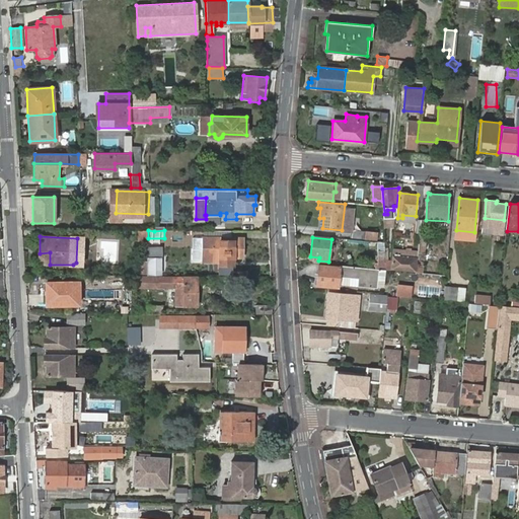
[(204,238),(194,238),(194,262),(204,262),(204,238)]
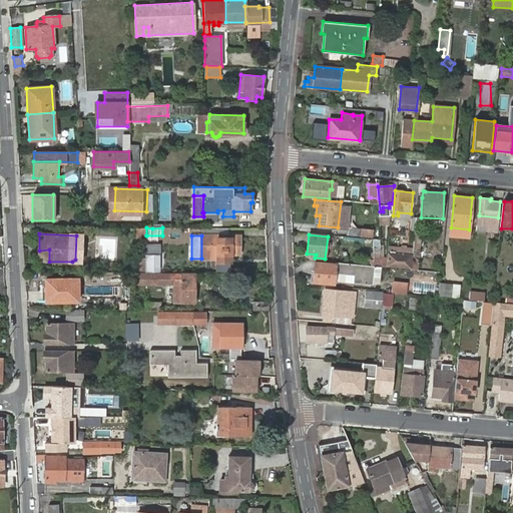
[(218,235),(201,235),(201,259),(218,259),(218,255),(232,255),(240,255),(240,235),(218,235)]
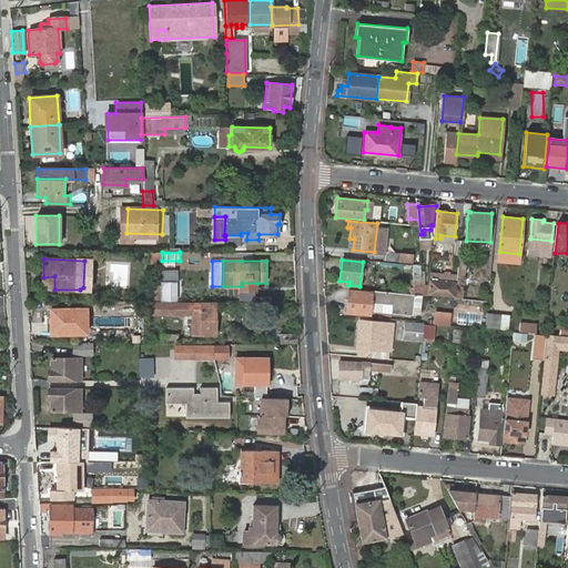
[(164,271),(164,281),(176,281),(176,271),(164,271)]
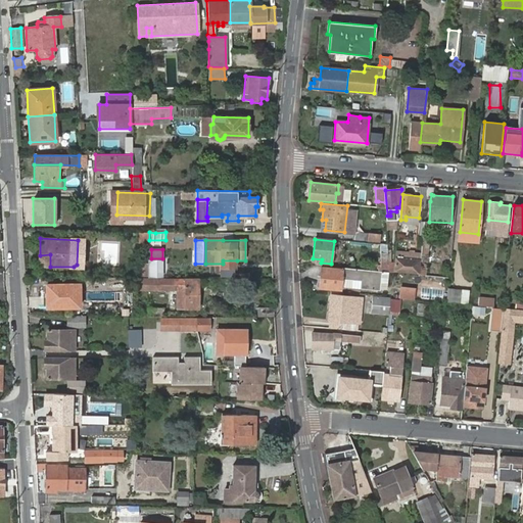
[(379,266),(378,271),(388,272),(388,263),(388,254),(381,253),(380,266),(379,266)]
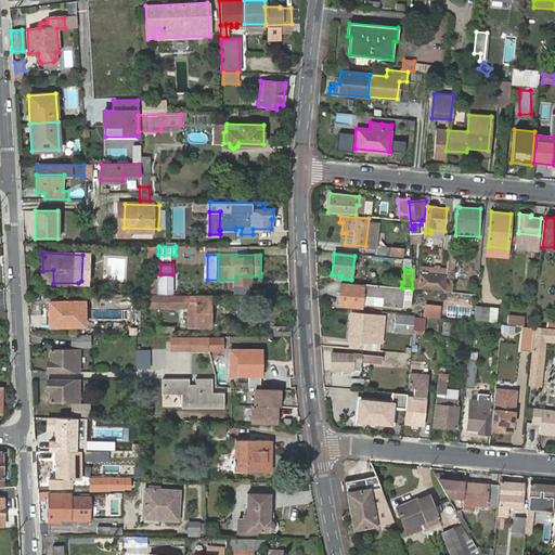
[(42,271),(42,283),(53,283),(53,270),(42,271)]
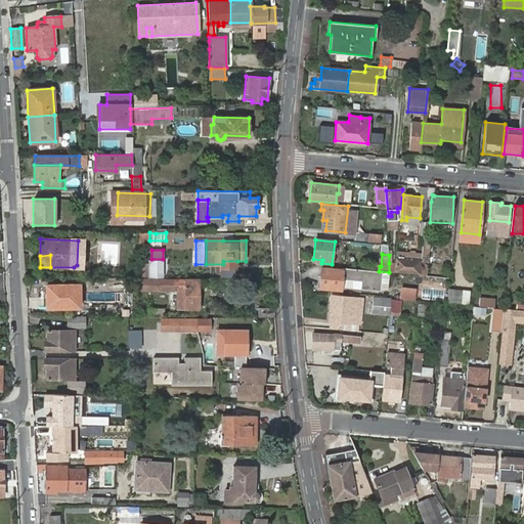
[(163,277),(163,262),(148,262),(148,263),(148,277),(163,277)]
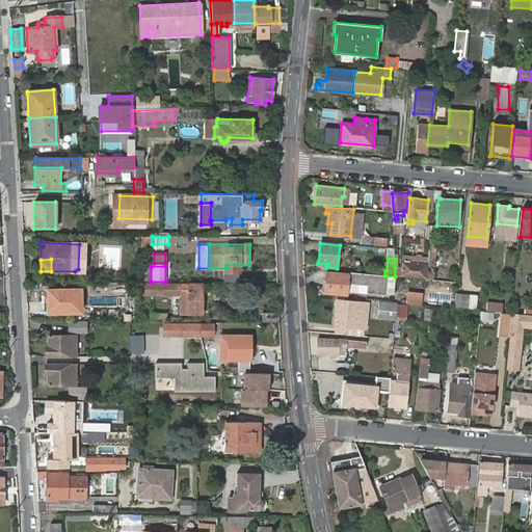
[(361,273),(348,273),(347,274),(326,273),(324,293),(347,294),(348,284),(360,285),(361,273)]
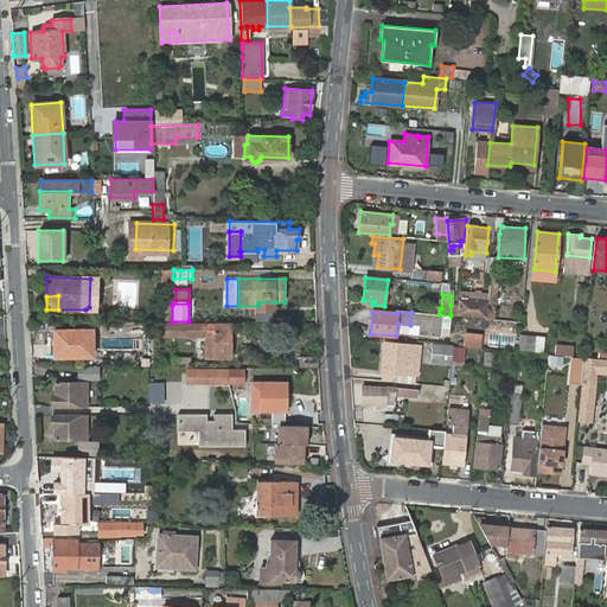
[(442,323),(440,343),(453,344),(454,336),(449,336),(451,324),(442,323)]
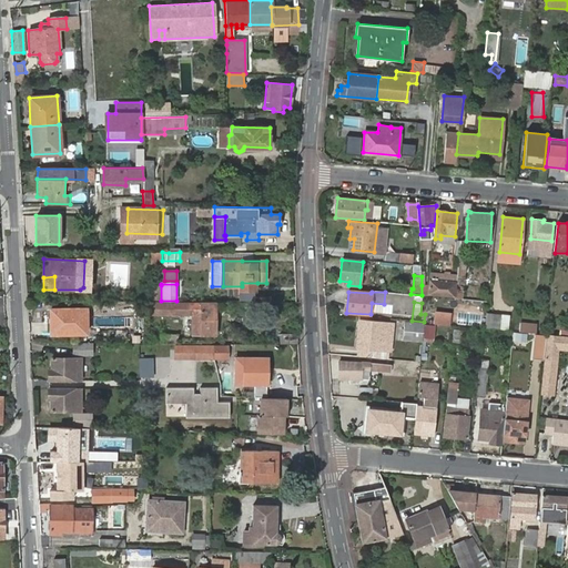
[(151,314),(193,314),(193,303),(151,303),(151,314)]
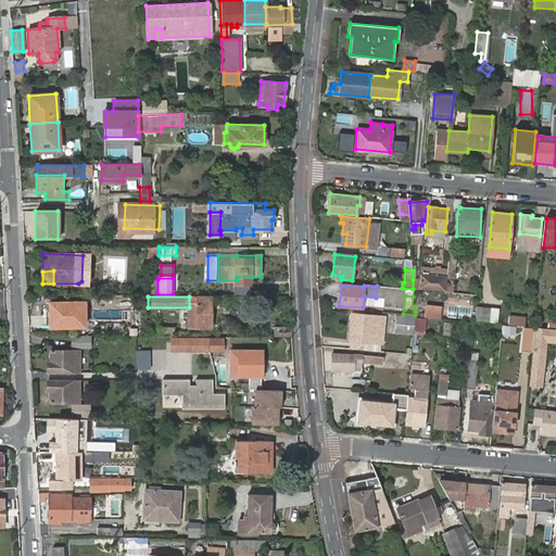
[(211,328),(211,297),(189,297),(189,307),(189,328),(211,328)]
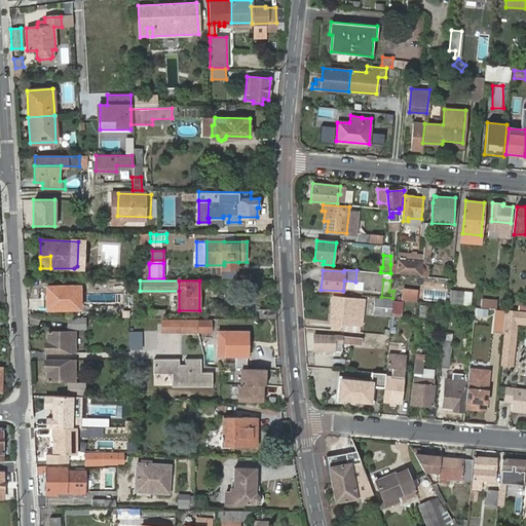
[(47,286),(47,308),(79,309),(79,286),(47,286)]
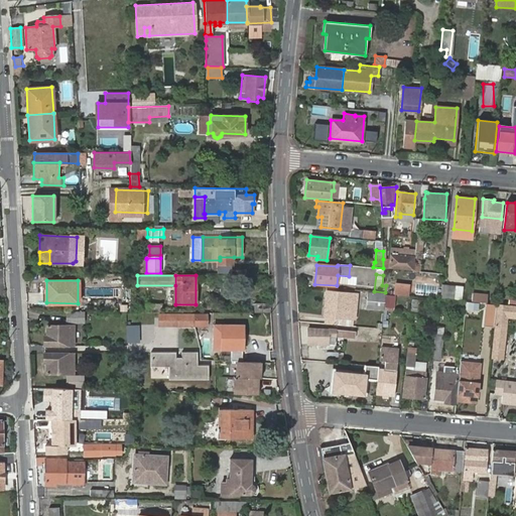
[(397,280),(395,293),(410,295),(412,283),(397,280)]
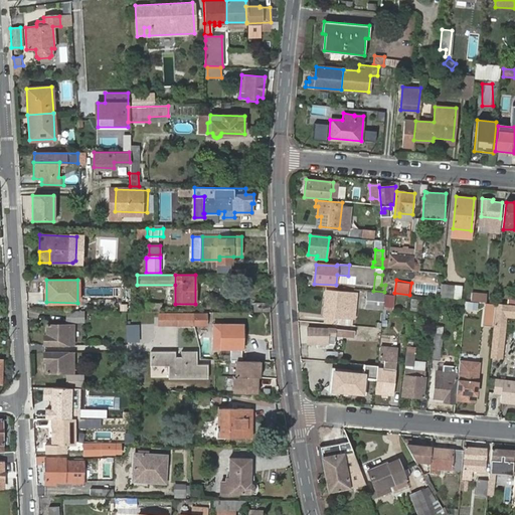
[(442,283),(441,297),(463,299),(464,285),(442,283)]
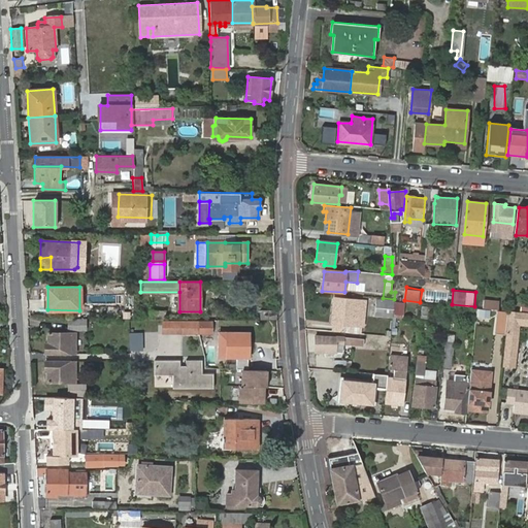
[(483,308),(507,310),(508,297),(484,295),(483,308)]
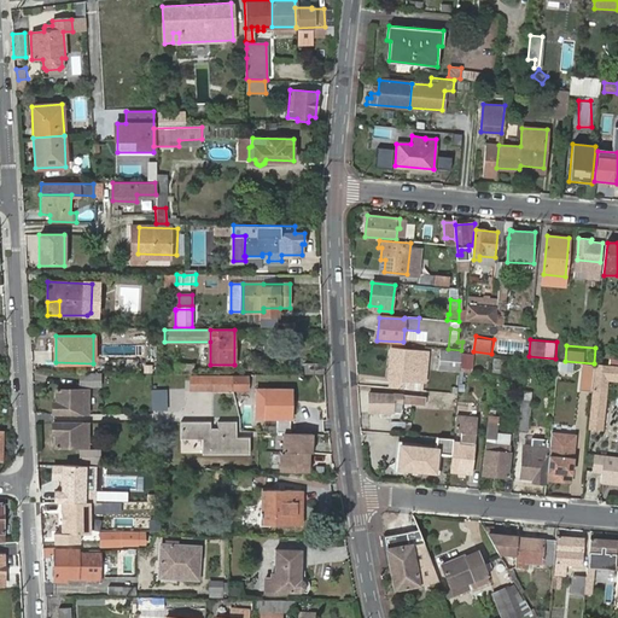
[(426,351),(390,349),(388,378),(389,378),(423,382),(424,382),(426,351)]
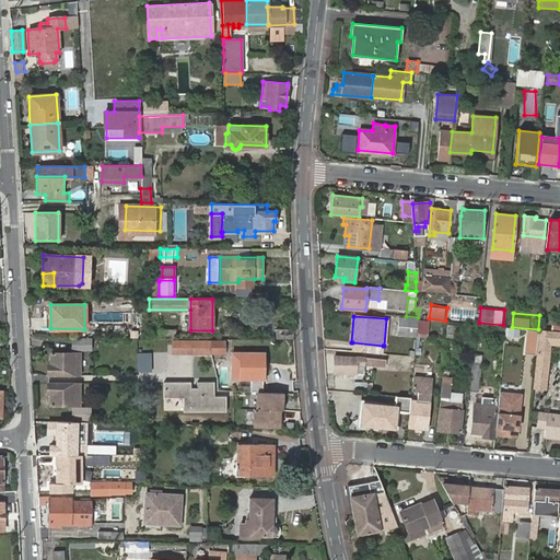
[(415,321),(398,318),(397,329),(413,331),(415,321)]
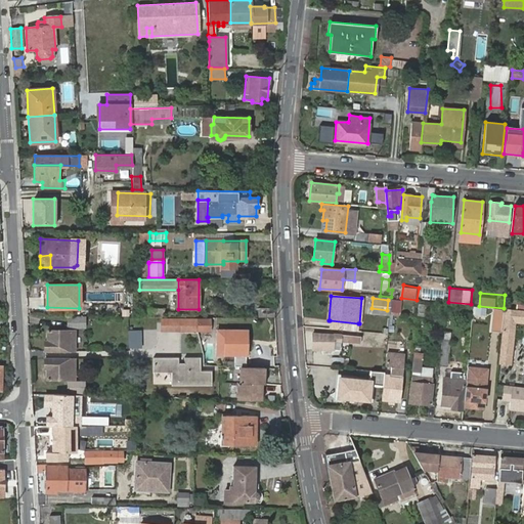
[(426,312),(428,304),(420,302),(418,311),(426,312)]
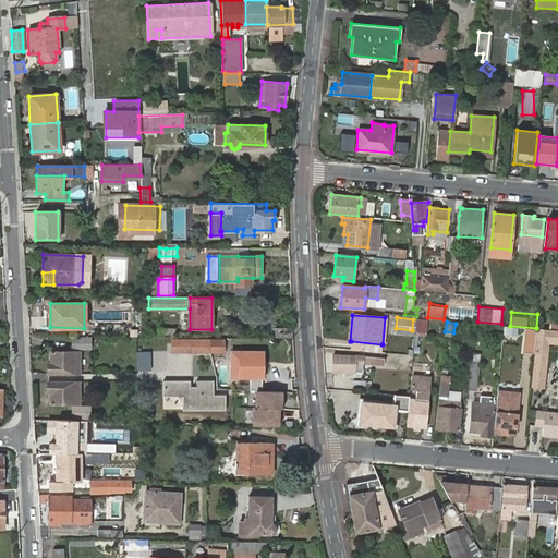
[(292,337),(292,328),(276,328),(276,337),(292,337)]
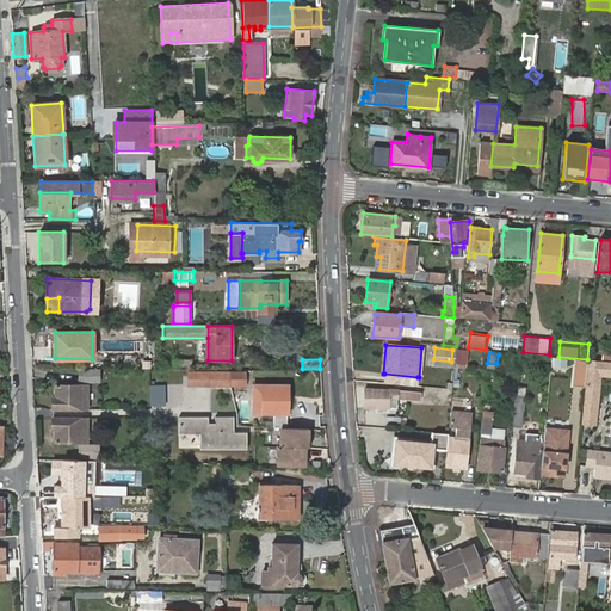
[(600,377),(610,378),(610,362),(590,360),(584,424),(596,425),(600,377)]
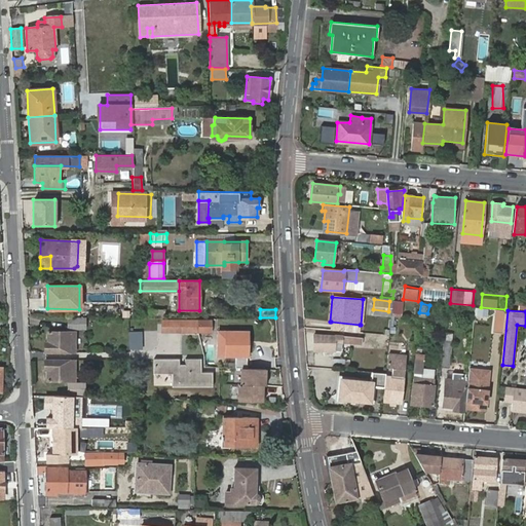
[(69,318),(69,329),(84,329),(85,318),(69,318)]
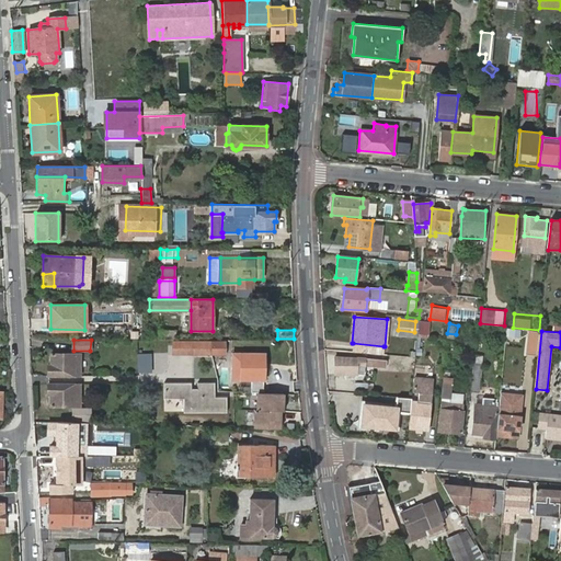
[(226,342),(172,341),(172,355),(225,356),(226,342)]
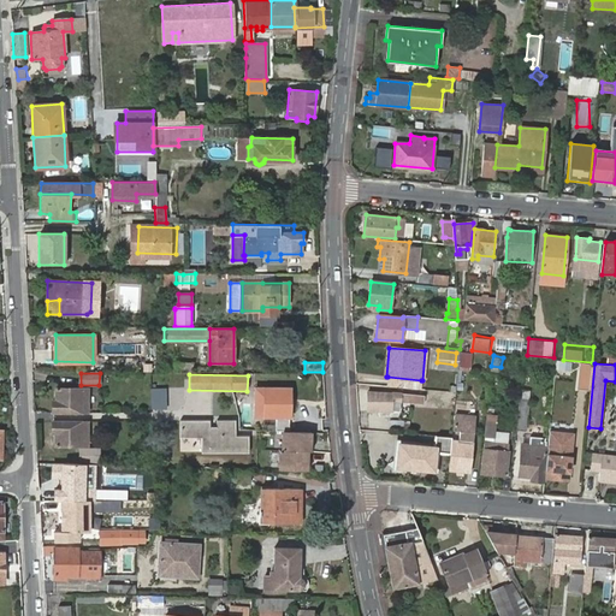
[(388,377),(386,386),(421,389),(421,380),(388,377)]
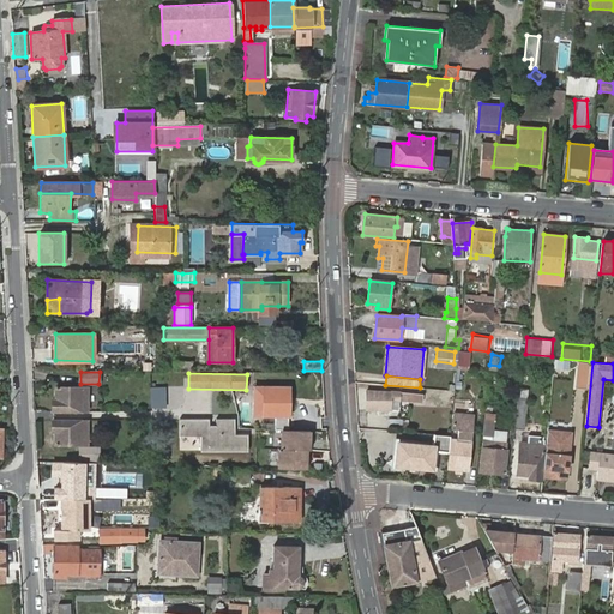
[(151,407),(168,407),(168,386),(151,386),(151,407)]
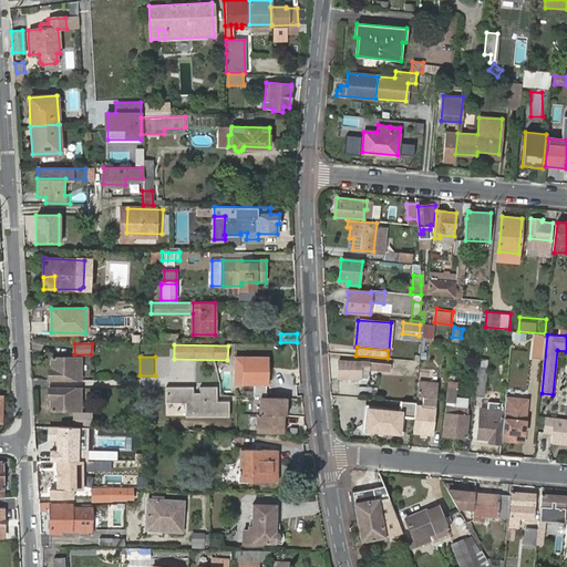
[(49,369),(49,380),(81,380),(81,358),(52,358),(52,369),(49,369)]
